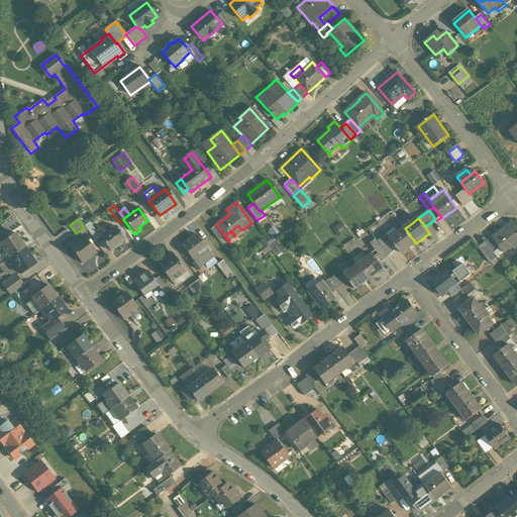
[(408,219),(401,224),(405,228),(412,223),(408,219)]
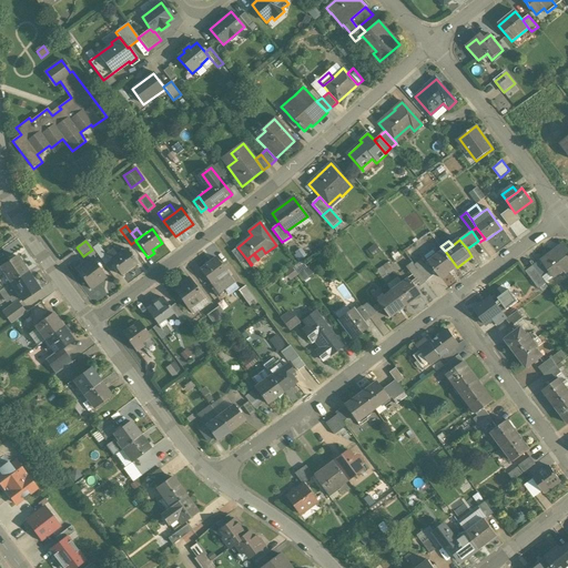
[(105,255),(98,245),(92,250),(95,253),(104,265),(110,261),(105,255)]
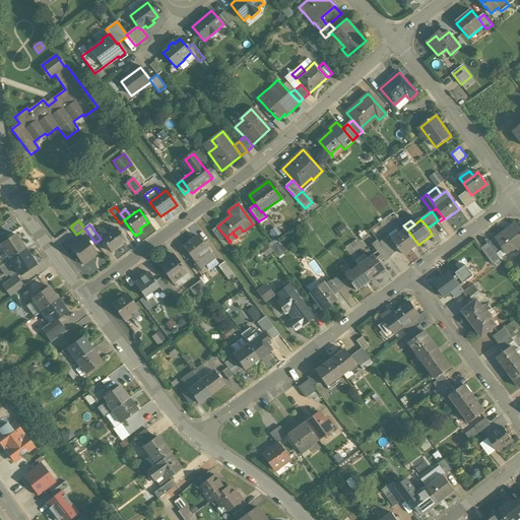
[(225,237),(217,226),(212,231),(219,242),(225,237)]
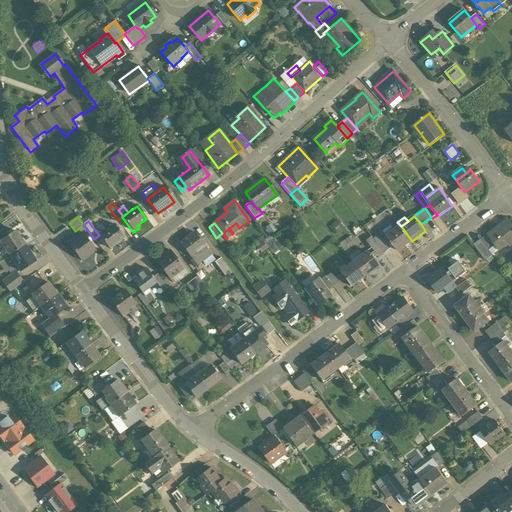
[(113,224),(105,230),(101,225),(95,230),(99,235),(109,249),(124,238),(113,224)]
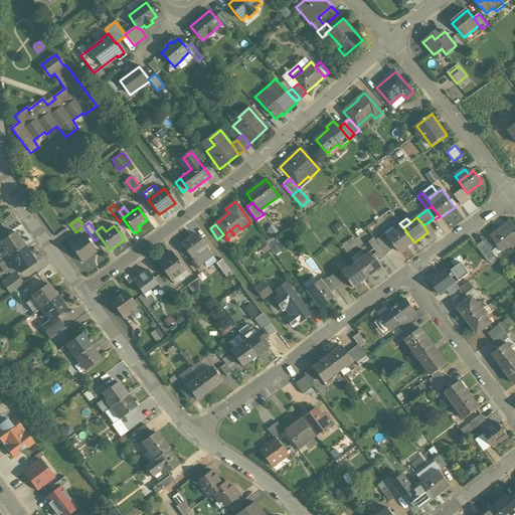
[(505,231),(503,229),(492,237),(498,246),(502,251),(514,242),(514,227),(513,225),(505,231)]
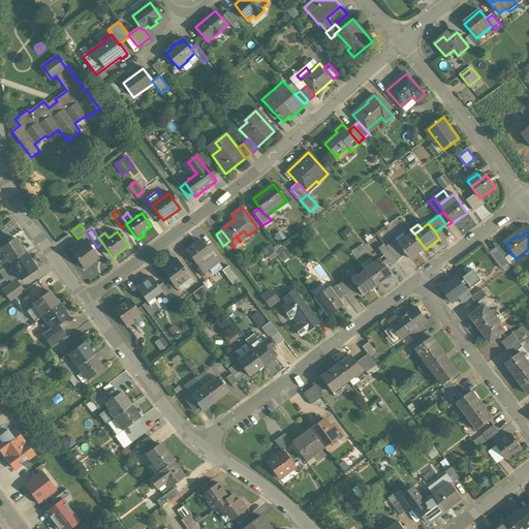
[(80,242),(89,236),(86,232),(78,239),(80,242)]
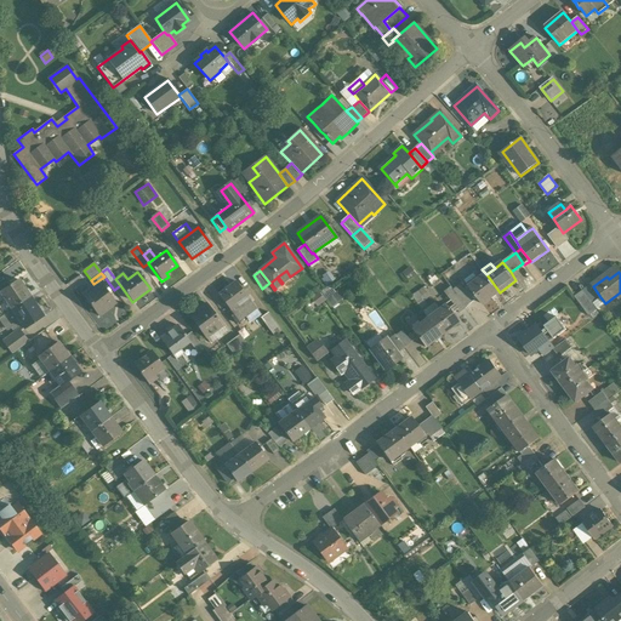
[(478,280),(463,291),(472,305),(477,309),(500,292),(486,274),(478,280)]
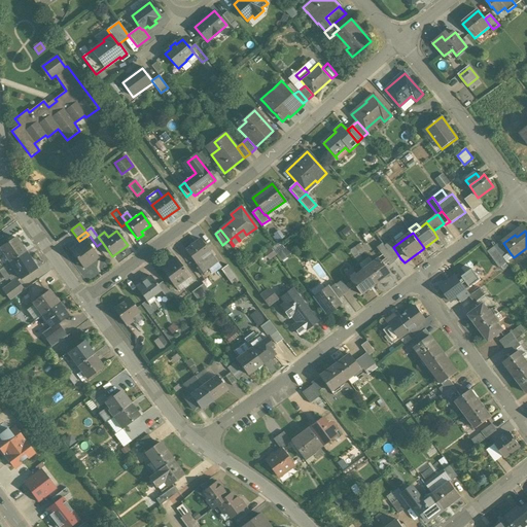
[(402,234),(389,243),(393,247),(406,238),(402,234)]
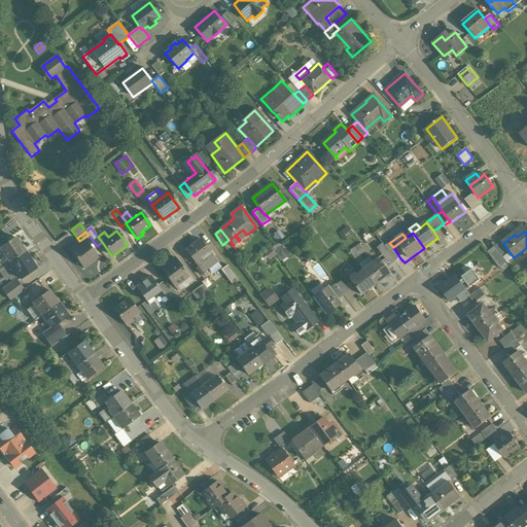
[(211,244),(205,236),(200,240),(206,248),(211,244)]
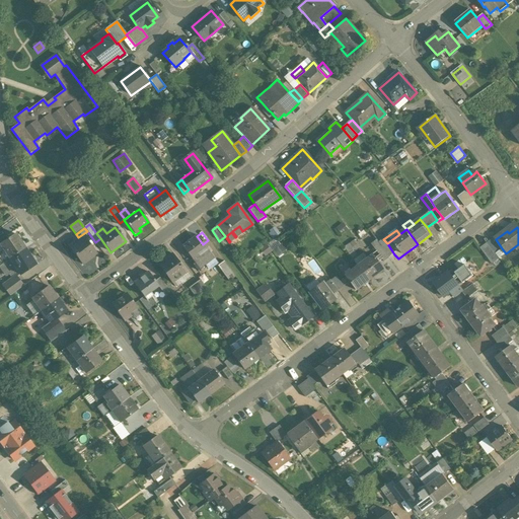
[(24,249),(14,234),(1,243),(4,249),(10,258),(24,249)]
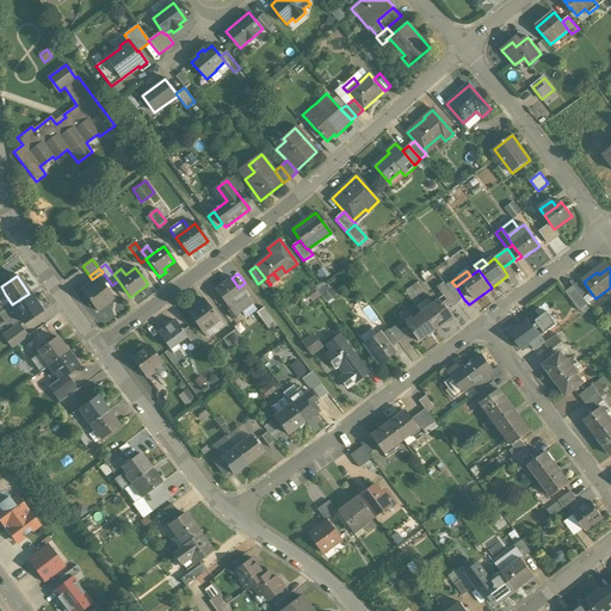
[(98,278),(88,285),(91,288),(84,294),(97,312),(113,298),(98,278)]
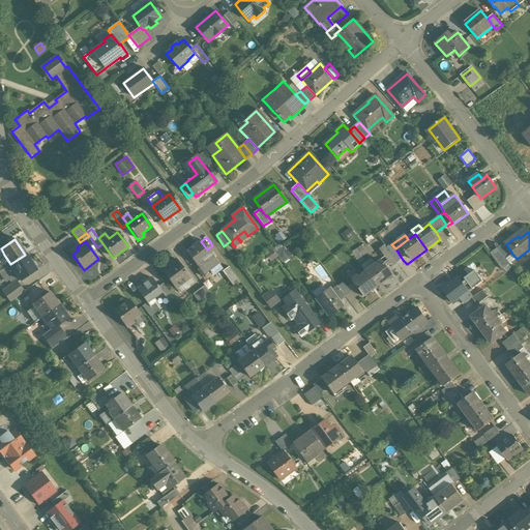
[(201,241),(186,252),(204,275),(209,272),(218,265),(207,249),(201,241)]
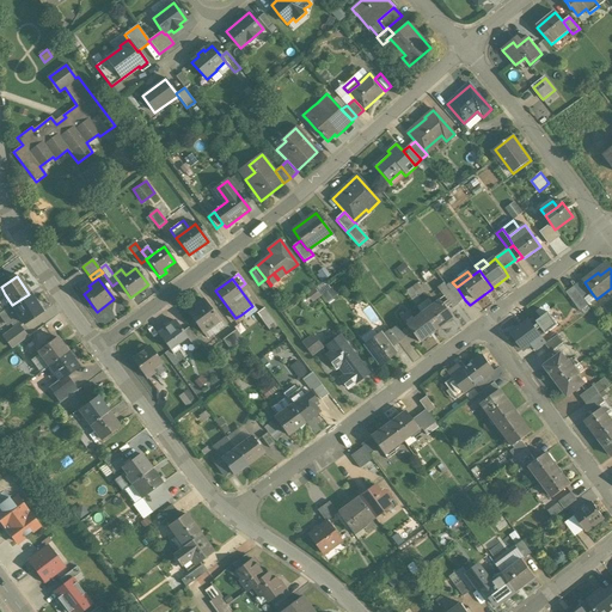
[(452,282),(446,287),(459,304),(465,300),(457,287),(452,282)]
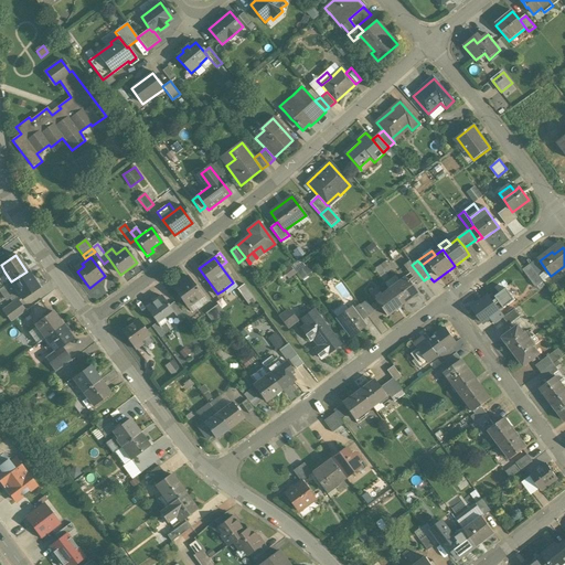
[(546,270),(540,260),(532,266),(540,276),(546,270)]
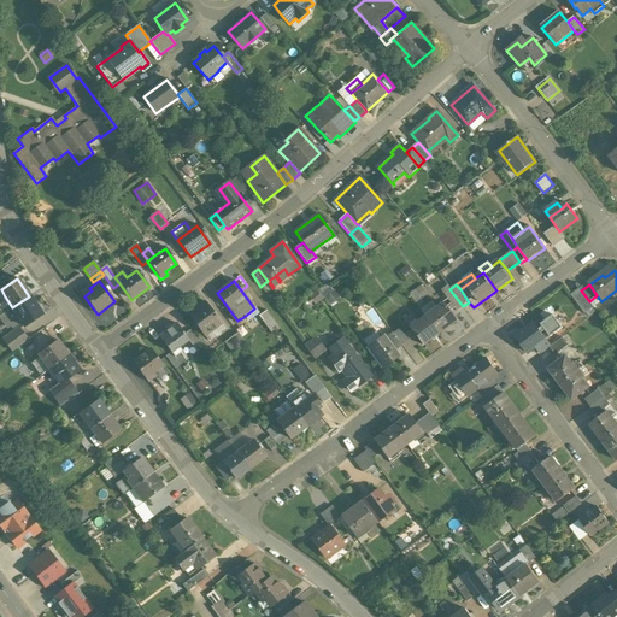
[(450,289),(448,287),(441,292),(457,312),(463,306),(450,289)]
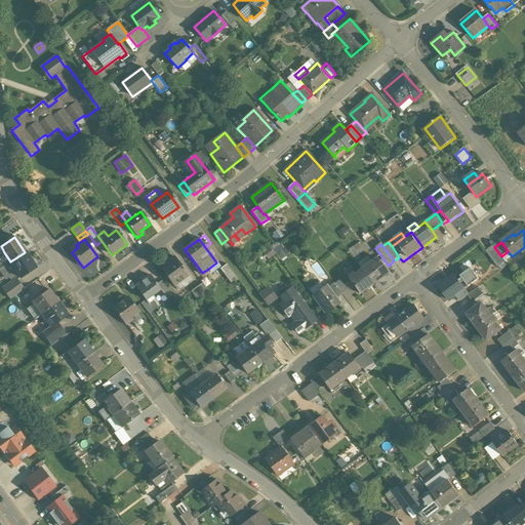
[(494,247),(487,252),(498,267),(506,261),(501,256),(494,247)]
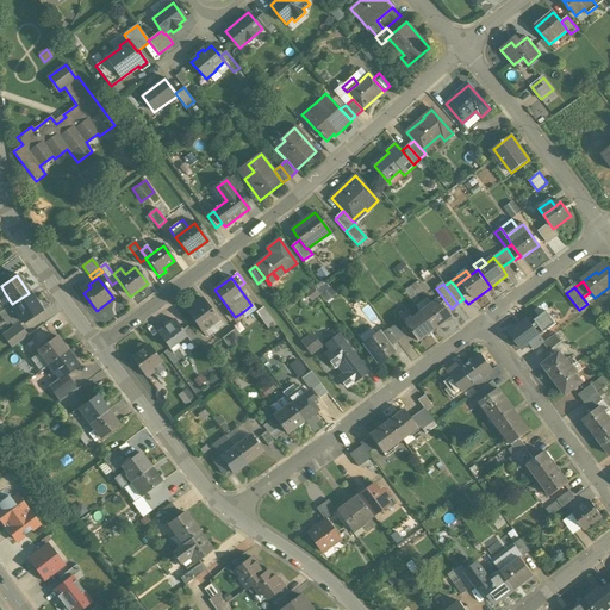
[(595,298),(590,292),(583,298),(587,304),(595,298)]
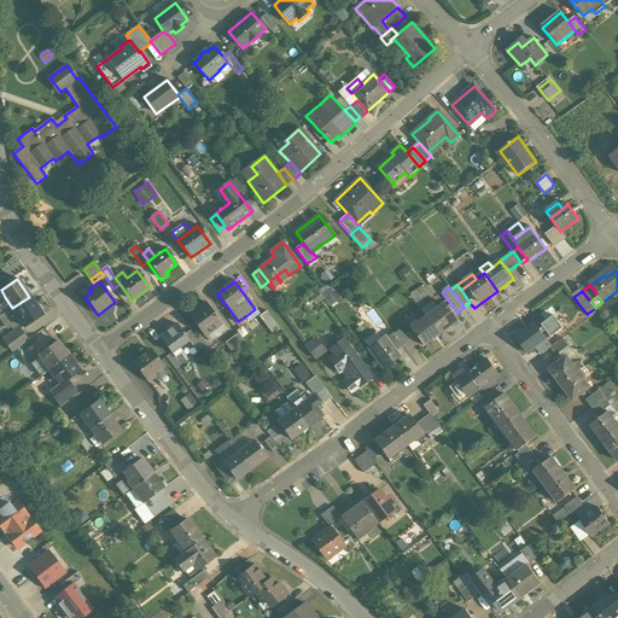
[(5,297),(0,299),(0,316),(12,308),(5,297)]
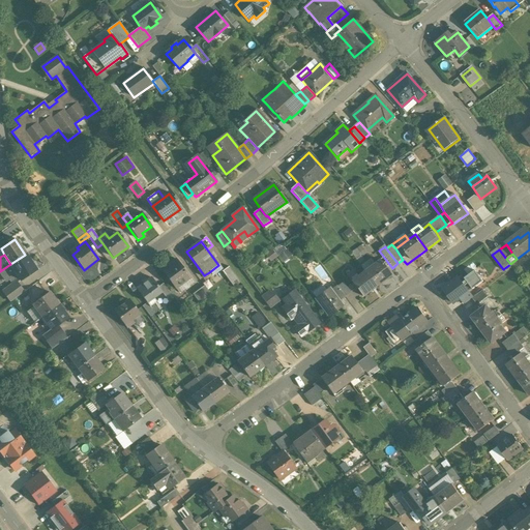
[(10,264),(21,281),(36,271),(25,255),(10,264)]
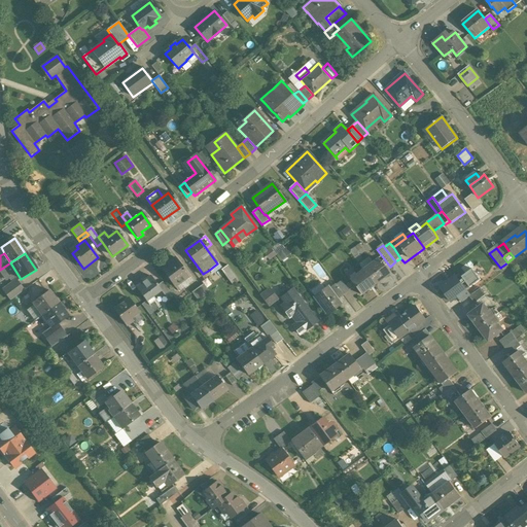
[(175,258),(161,270),(174,287),(189,276),(175,258)]
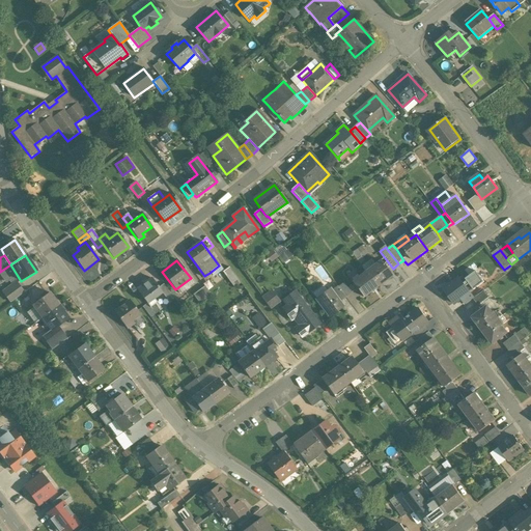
[(371,260),(362,268),(366,272),(374,266),(371,260)]
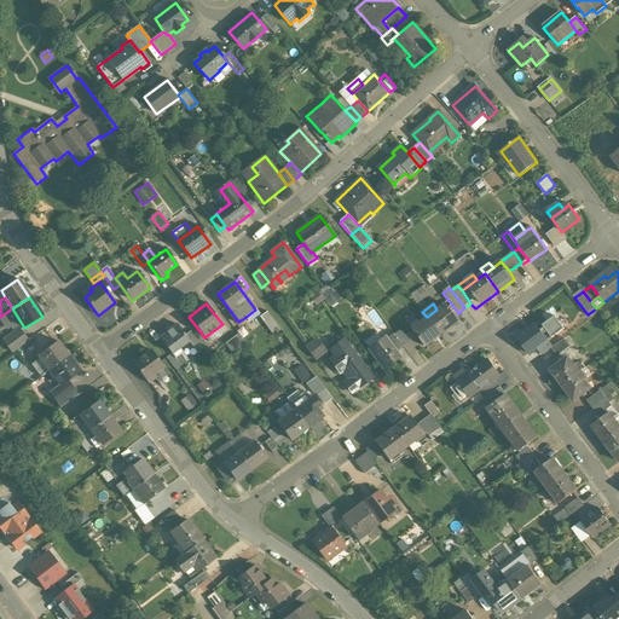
[(437,310),(427,317),(440,335),(457,323),(444,305),(437,310)]
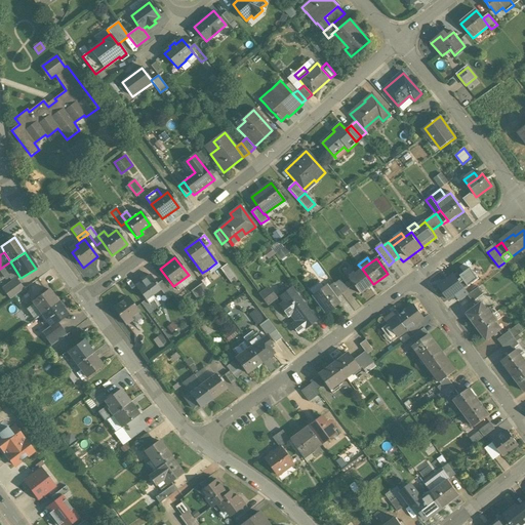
[(220,268),(216,263),(207,270),(210,275),(220,268)]
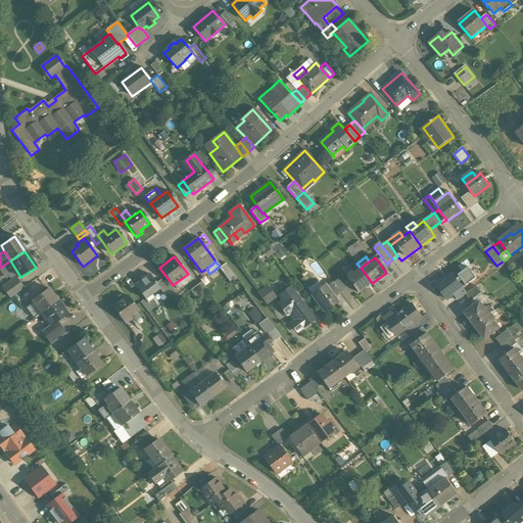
[(238,280),(226,264),(220,269),(231,284),(238,280)]
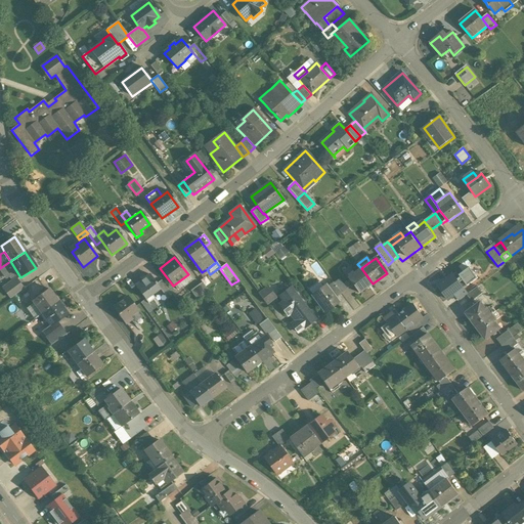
[(349,267),(343,272),(347,278),(354,274),(349,267)]
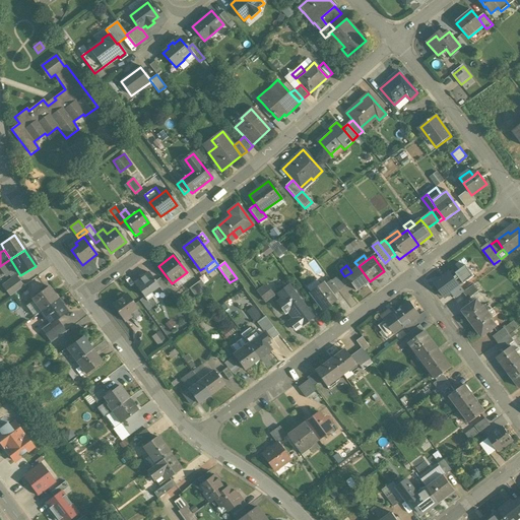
[(351,272),(344,276),(355,291),(370,281),(359,266),(351,272)]
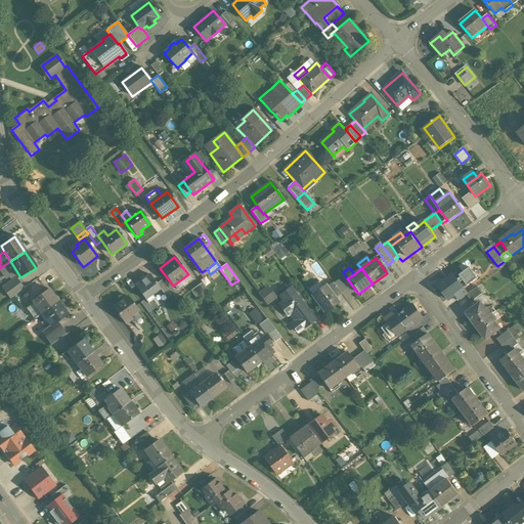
[(190,278),(188,274),(173,286),(176,290),(190,278)]
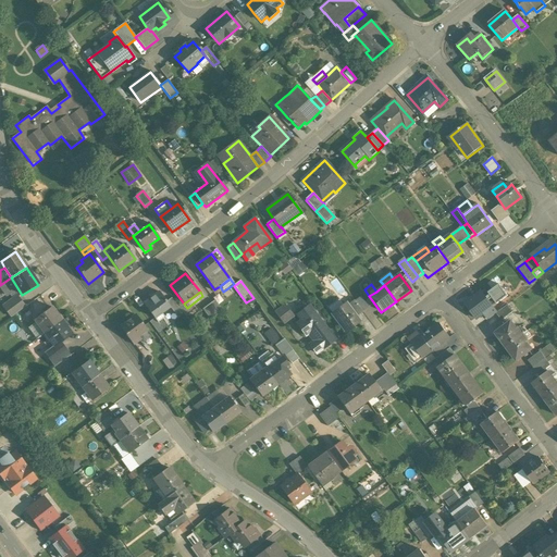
[(166,301),(159,293),(144,304),(155,319),(155,318),(153,317),(160,311),(161,313),(170,308),(165,302),(166,301)]
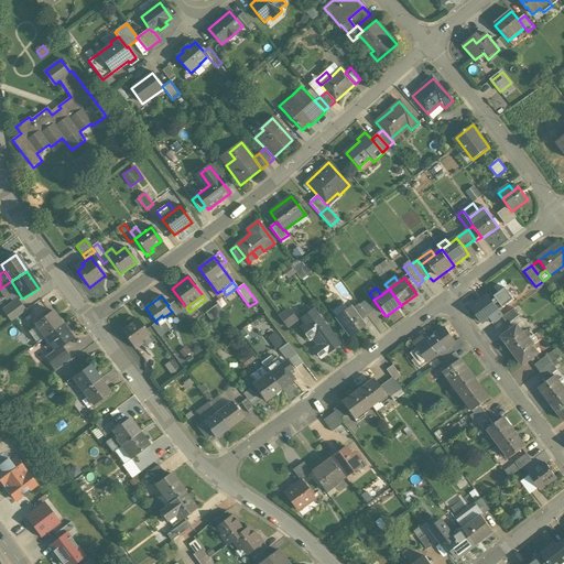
[(503,317),(488,296),(472,308),(483,323),(489,318),(495,324),(503,317)]
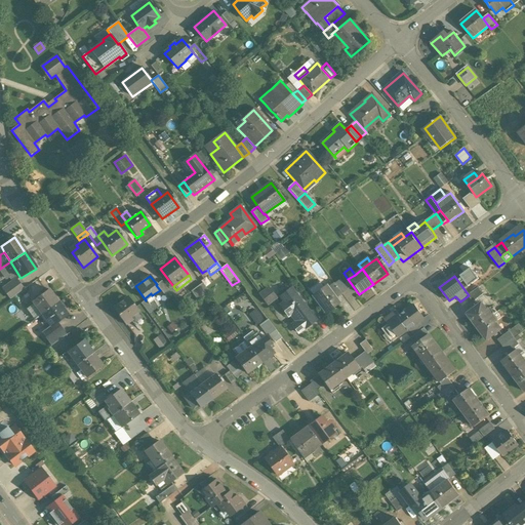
[(15,279),(3,288),(11,298),(24,290),(15,279)]
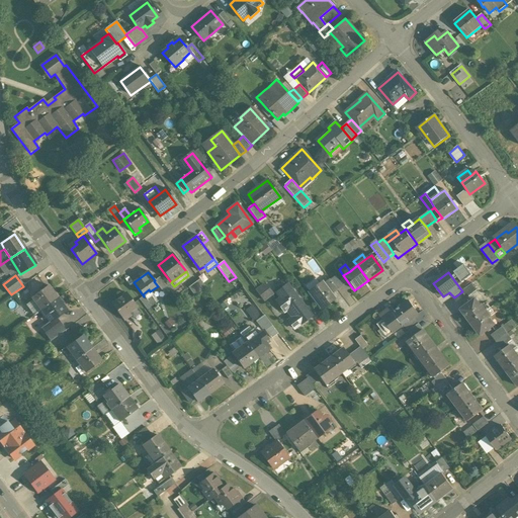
[(343,285),(336,276),(330,280),(338,290),(343,285)]
